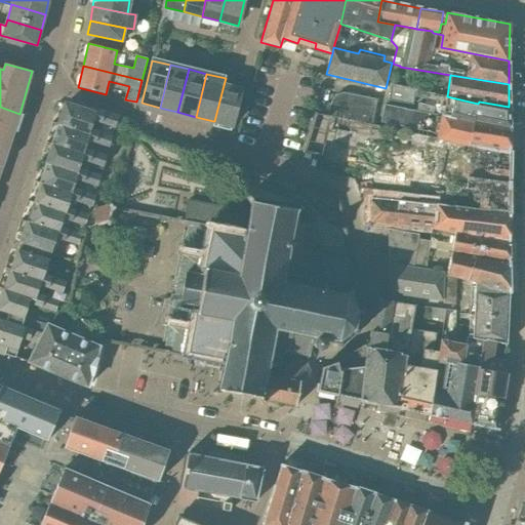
[(447,96),(391,83),(389,99),(413,105),(414,96),(436,101),(435,107),(418,103),(417,111),(426,113),(426,114),(442,116),(474,123),(474,121),(510,128),(509,107),(479,102),(478,104),(447,96)]
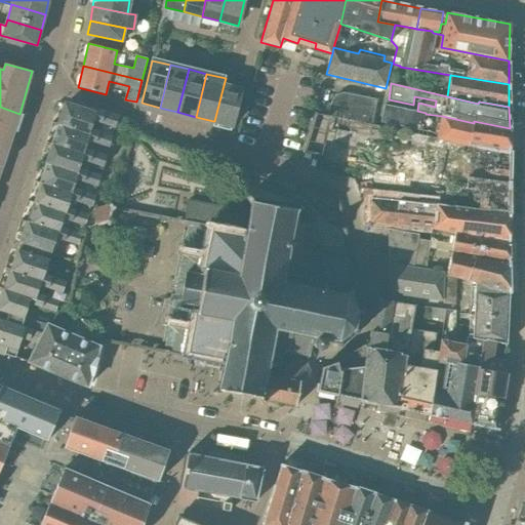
[(214,121),(213,121),(212,126),(231,131),(241,90),(224,85),(214,121)]
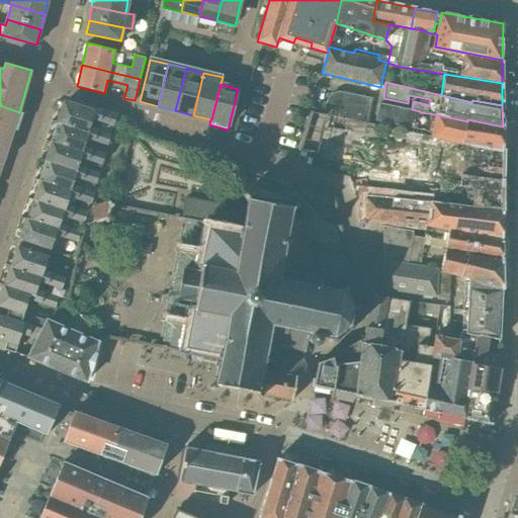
[(375,124),(367,122),(372,98),(341,91),(336,92),(331,94),(328,98),(326,103),(324,113),(311,110),(298,150),(326,156),(325,160),(353,167),(362,196),(366,196),(367,170),(371,168),(380,125),(375,124)]
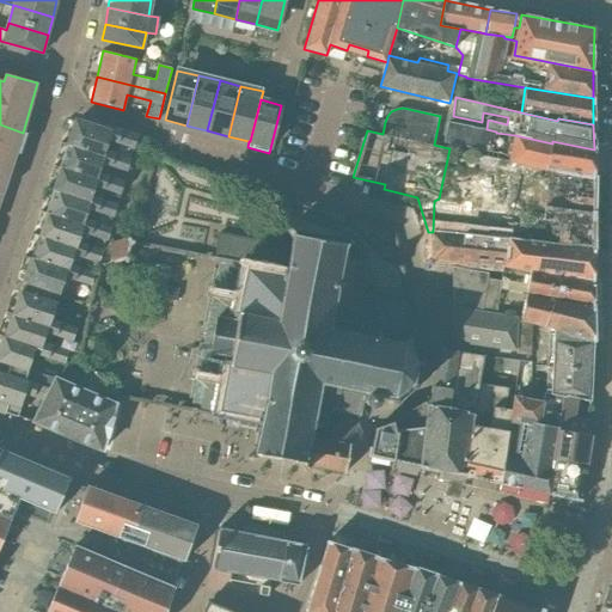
[(75,121),(68,145),(103,157),(104,151),(105,151),(109,140),(134,148),(138,136),(111,128),(110,133),(75,121)]
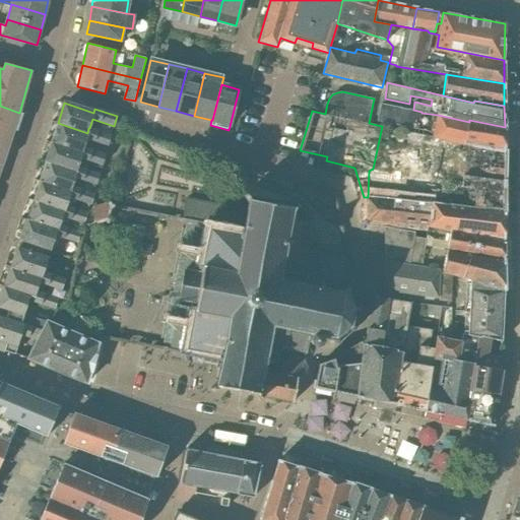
[(504,151),(505,127),(469,120),(469,122),(438,115),(421,113),(421,112),(413,110),(381,104),(377,125),(382,126),(504,151)]
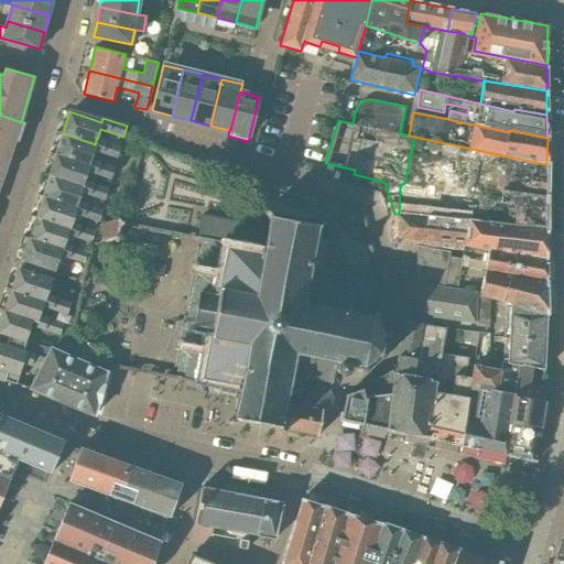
[(25,123),(21,122),(0,115),(0,176),(2,177),(15,141),(19,142),(25,123)]
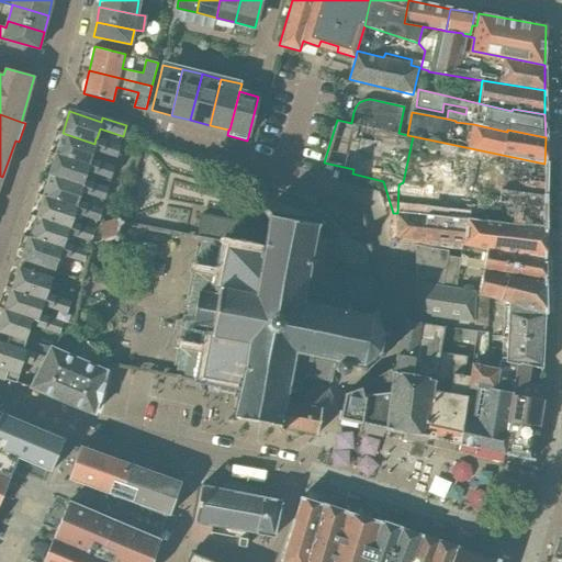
[(94,144),(63,133),(56,154),(88,165),(89,159),(90,159),(93,149),(116,157),(121,147),(97,138),(96,138),(94,144)]
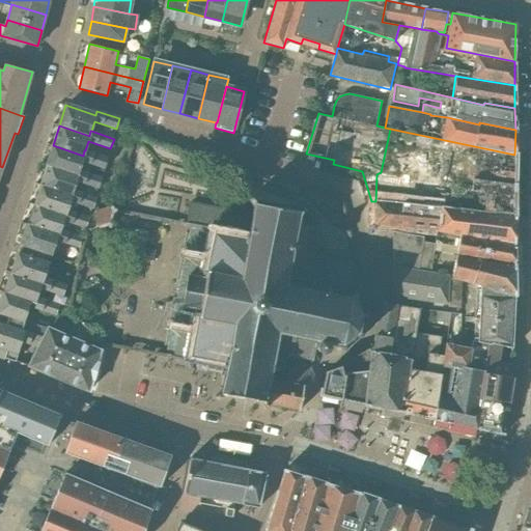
[(514,155),(390,129),(381,172),(376,174),(375,201),(408,205),(459,212),(464,179),(514,186),(514,155)]
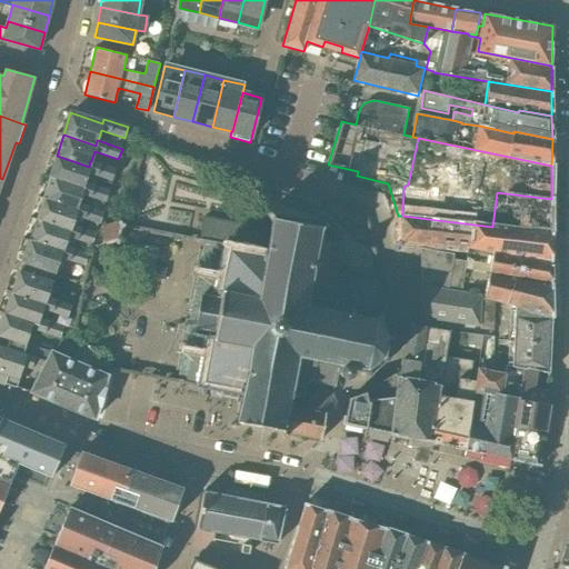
[(89,167),(57,156),(50,177),(82,188),(85,182),(85,183),(89,172),(112,180),(116,170),(91,161),(90,161),(89,167)]
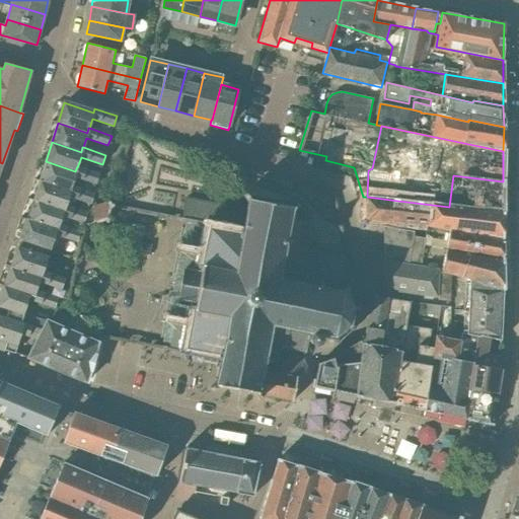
[(99,174),(77,167),(77,166),(75,171),(46,161),(40,180),(69,191),(71,187),(75,176),(96,184),(99,174)]
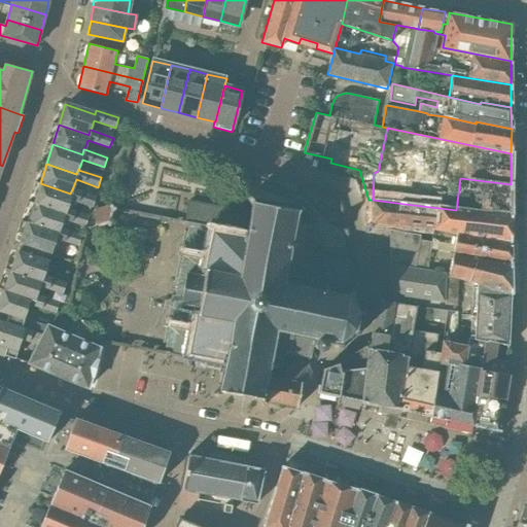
[(510,213),(511,184),(460,178),(456,210),(510,213)]
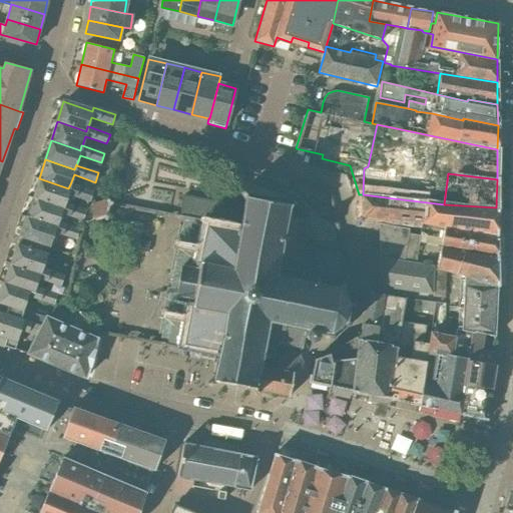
[(68,188),(39,178),(33,197),(62,207),(64,203),(65,203),(68,194),(89,201),(92,191),(70,184),(68,188)]
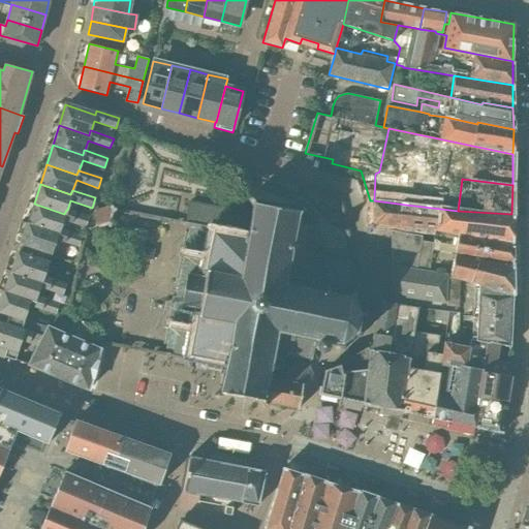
[(354,257),(334,253),(312,249),(315,227),(296,224),(297,214),(306,210),(304,206),(296,210),(256,203),(251,197),(248,199),(254,207),(253,214),(189,201),(185,225),(188,226),(187,232),(185,231),(183,245),(185,246),(182,258),(181,257),(177,279),(178,279),(175,297),(173,297),(168,317),(170,318),(168,331),(166,330),(164,343),(165,343),(164,352),(157,350),(156,354),(223,367),(219,389),(212,394),(215,398),(222,393),(258,400),(263,406),(268,403),(299,409),(303,383),(310,362),(311,362),(312,360),(312,356),(317,350),(319,351),(324,350),(328,346),(327,341),(338,344),(340,350),(345,349),(343,343),(354,333),(361,337),(362,333),(356,330),(360,315),(366,314),(366,310),(359,310),(351,299),(361,287),(363,273),(354,257)]
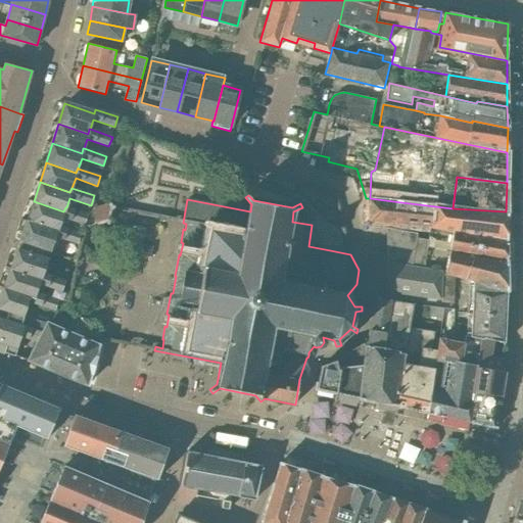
[(371,220),(402,224),(401,202),(370,198),(371,220)]
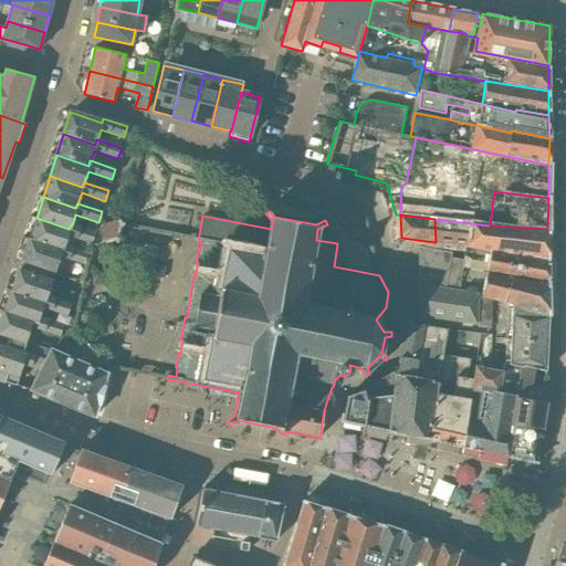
[(69,229),(37,218),(30,239),(61,250),(63,244),(63,245),(67,234),(91,242),(94,232),(72,224),(71,224),(69,229)]
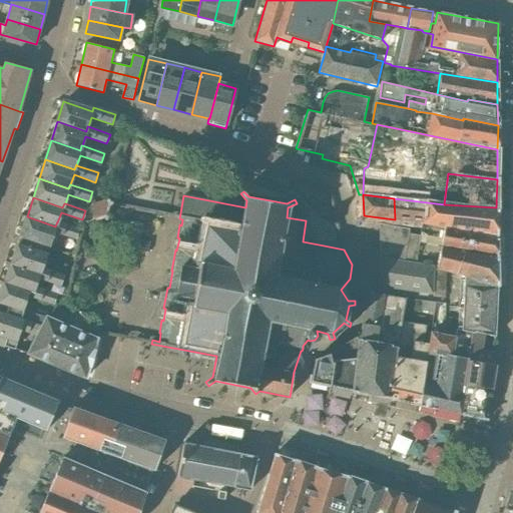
[(91,202),(91,219),(94,218),(95,220),(107,218),(109,206),(110,205),(112,205),(112,202),(110,202),(107,198),(91,202)]
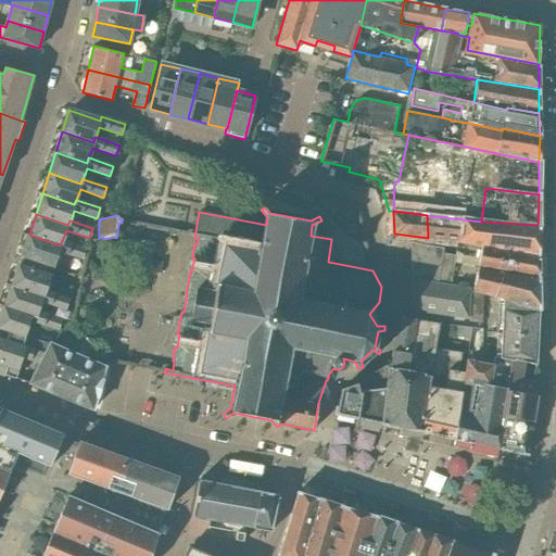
[(427,215),(428,238),(460,241),(459,242),(481,247),(538,254),(538,225),(481,222),(427,215)]
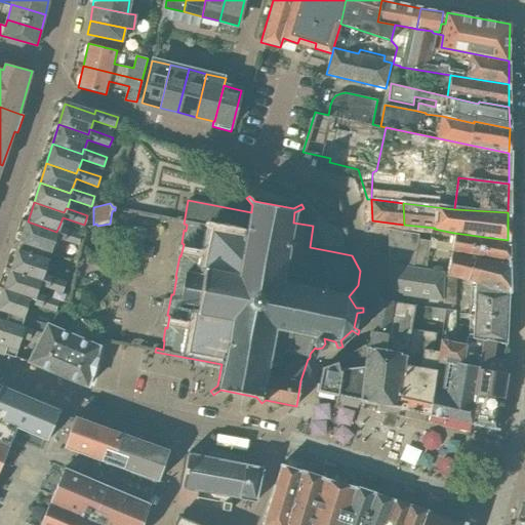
[(68,231),(58,228),(58,227),(56,232),(28,221),(18,250),(48,260),(56,238),(64,240),(68,231)]
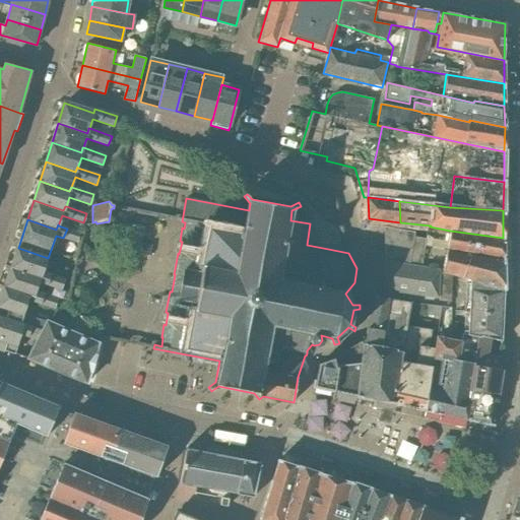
[(385,248),(411,252),(413,238),(414,232),(385,226),(385,248)]
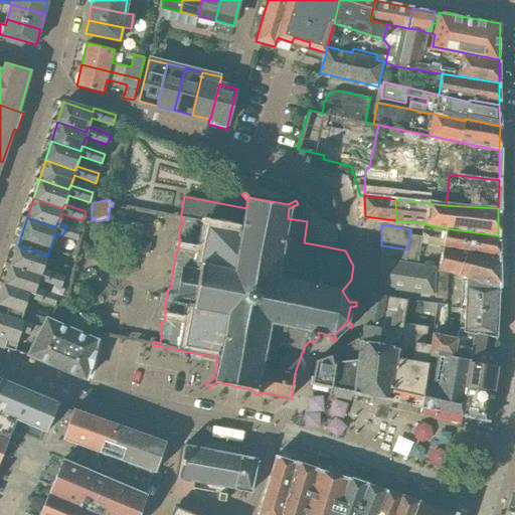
[(503,258),(504,236),(498,235),(446,228),(445,239),(421,235),(421,236),(420,243),(444,246),(498,256),(503,258)]
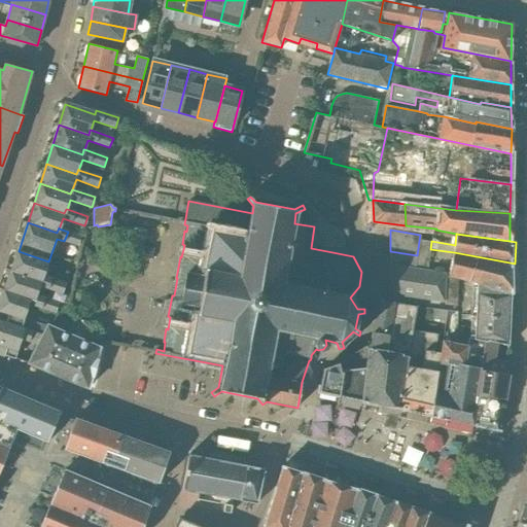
[(417,255),(415,268),(427,270),(430,249),(431,242),(419,241),(417,255)]
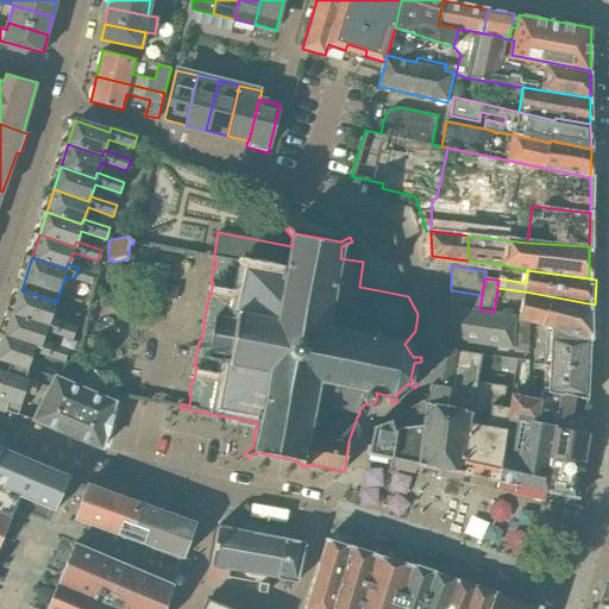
[(51,316),(56,302),(22,290),(13,314),(48,325),(46,330),(69,338),(74,325),(51,316)]
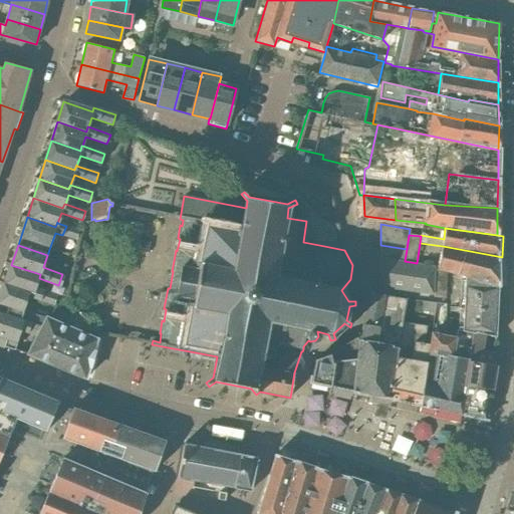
[(407,249),(380,245),(380,258),(405,261),(407,249)]
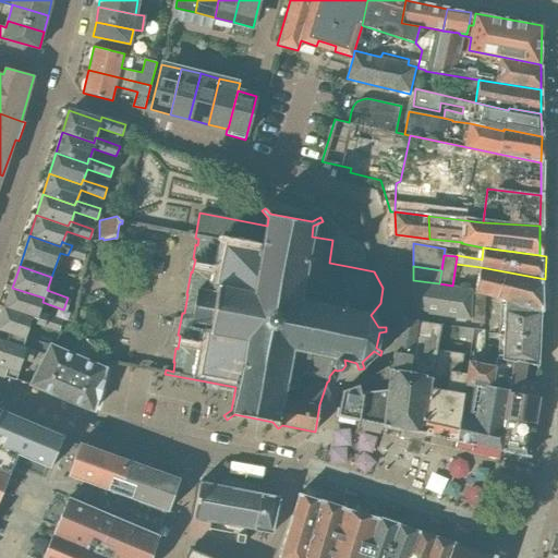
[(502,299),(541,311),(540,278),(481,267),(476,291),(502,299)]
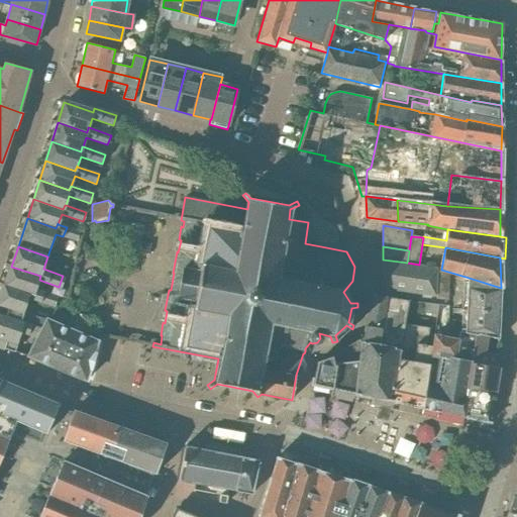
[(407,263),(383,260),(383,289),(436,296),(435,299),(448,301),(449,274),(437,271),(437,268),(419,265),(407,263)]
